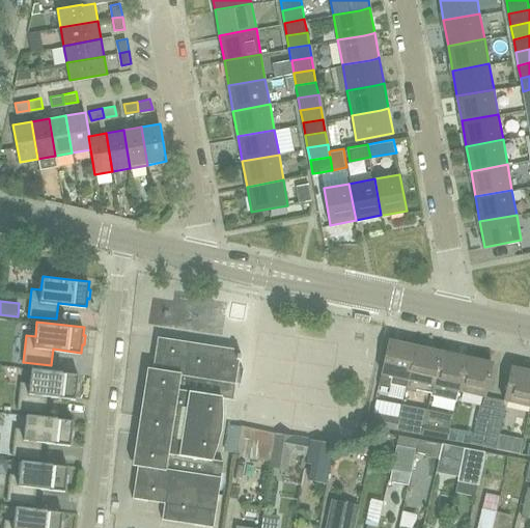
[(147,367),(133,464),(139,465),(134,496),(134,495),(133,496),(165,501),(163,518),(214,526),(215,518),(223,461),(214,459),(219,443),(222,426),(223,410),(223,395),(220,395),(222,380),(234,382),(240,357),(241,349),(158,336),(158,337),(159,337),(154,368),(147,367)]
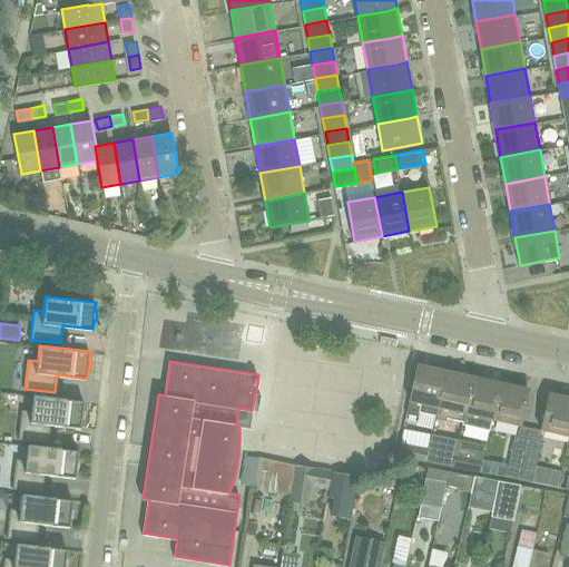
[(419,411),(437,414),(438,407),(447,370),(418,363),(406,412),(419,414),(419,411)]
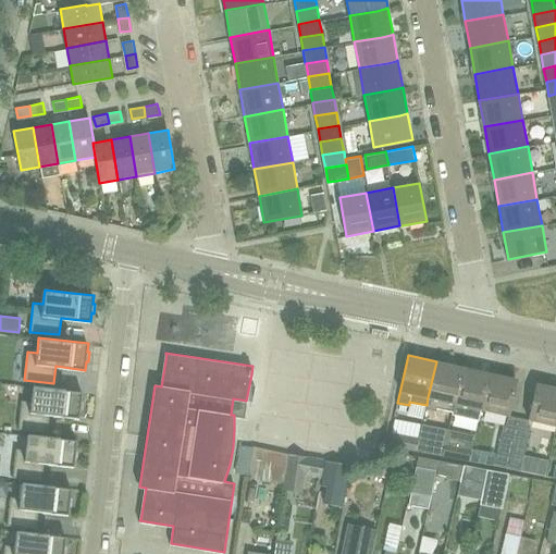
[(453,410),(462,367),(436,361),(428,397),(427,405),(425,407),(436,409),(437,406),(453,410)]
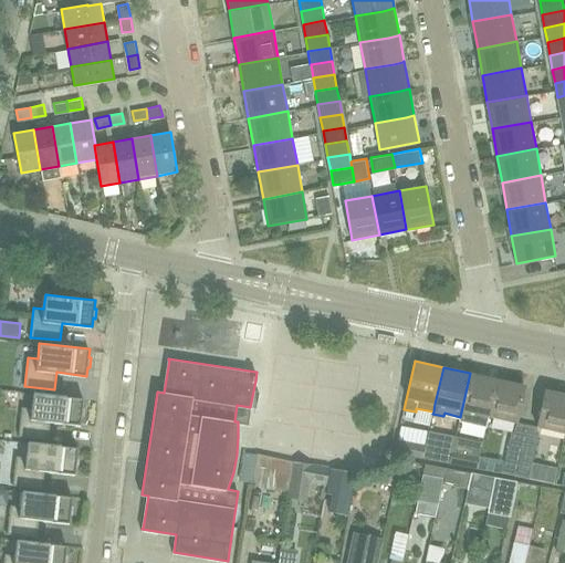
[(487,426),(489,416),(498,378),(470,373),(460,417),(460,420),(487,426)]
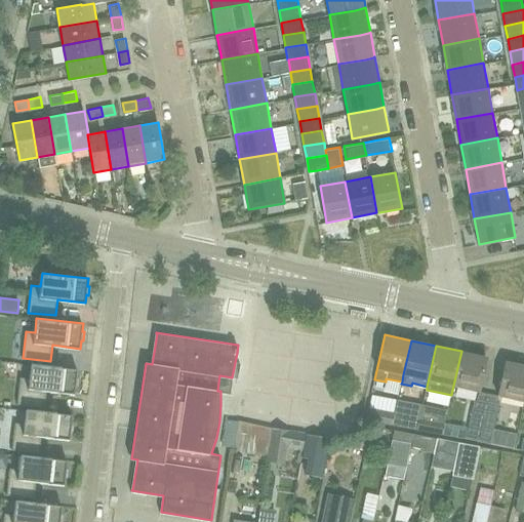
[(487,356),(461,351),(453,386),(477,391),(479,391),(487,356)]
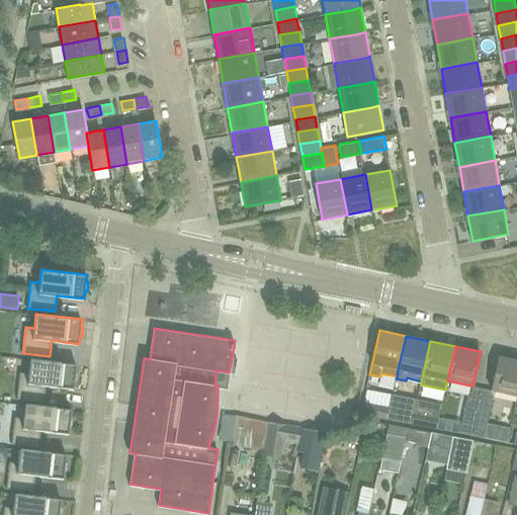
[(493,390),(494,390),(516,396),(516,359),(499,355),(492,389),(492,390),(493,390)]
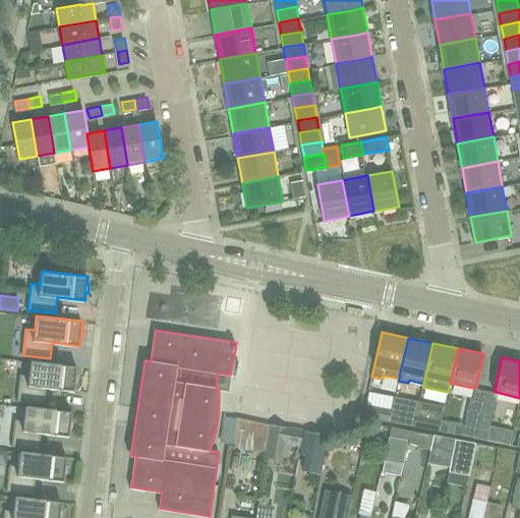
[(47,388),(74,391),(75,383),(77,383),(78,375),(76,373),(77,365),(31,360),(30,375),(20,373),(17,400),(45,403),(47,388)]
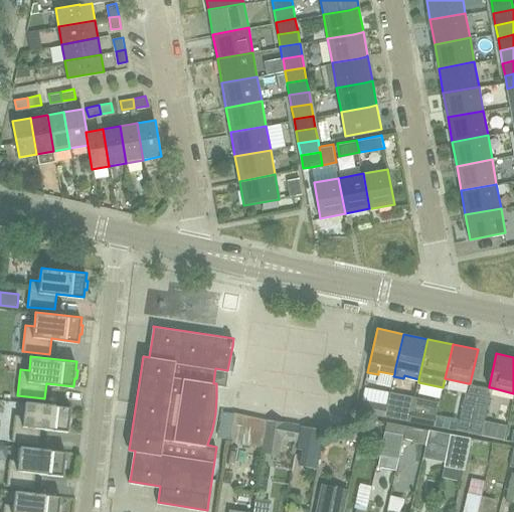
[(372,400),(369,412),(384,415),(387,403),(372,400)]
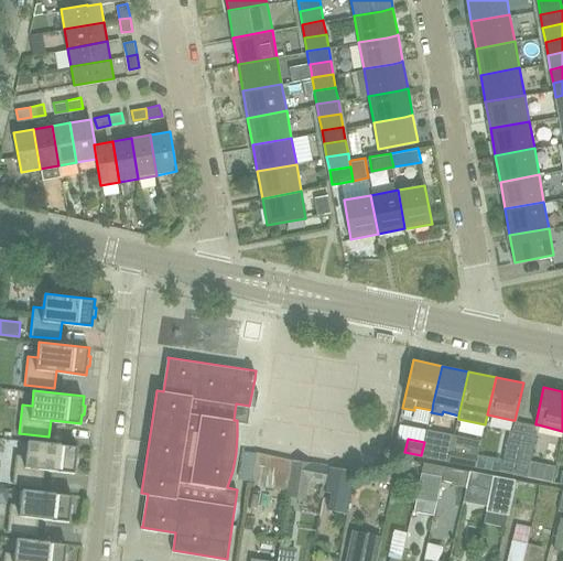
[(77,454),(78,445),(28,440),(26,454),(17,453),(13,482),(43,485),(45,468),(75,472),(76,463),(78,464),(79,454),(77,454)]
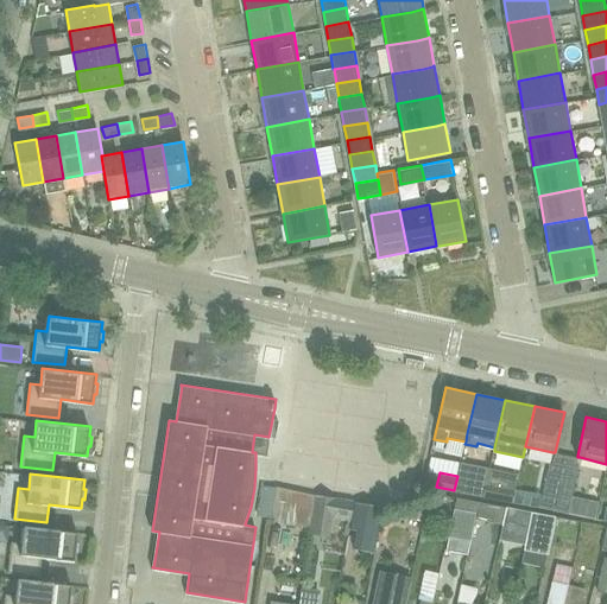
[(541,506),(555,508),(561,478),(547,476),(543,493),(541,506)]
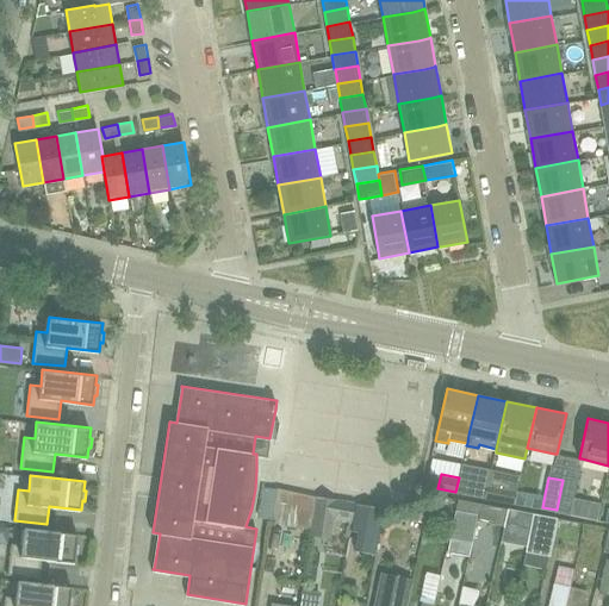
[(471,480),(467,494),(485,497),(488,482),(471,480)]
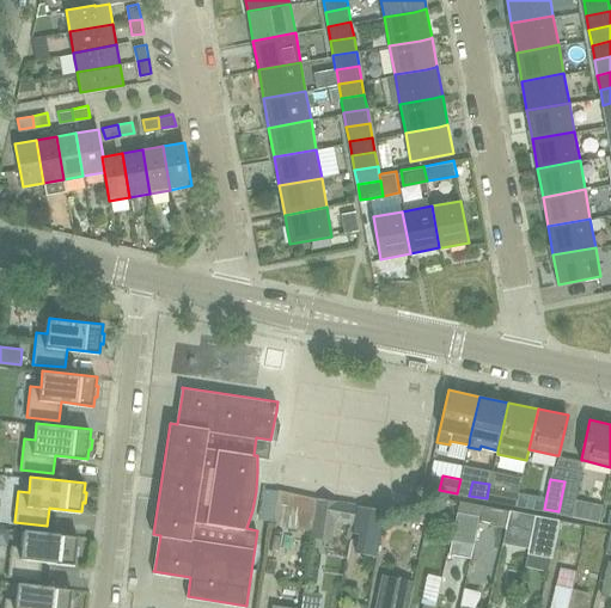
[(579,484),(564,481),(558,511),(573,515),(579,484)]
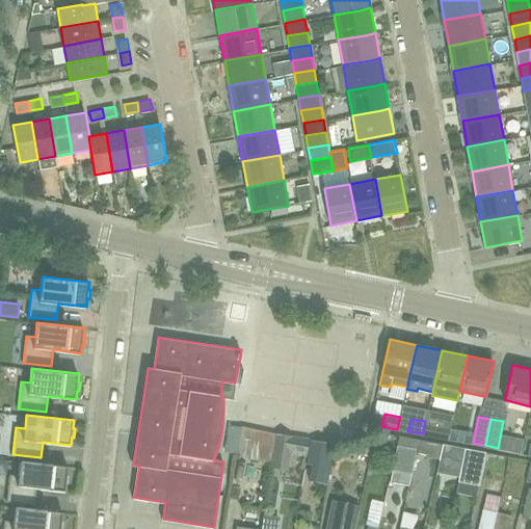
[(328,432),(328,421),(310,422),(310,433),(328,432)]
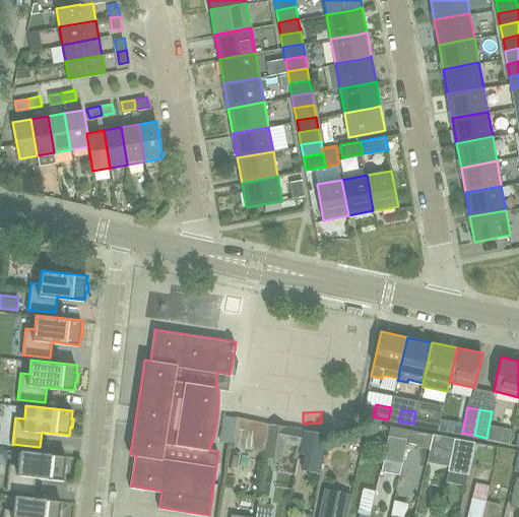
[(425,414),(423,426),(438,429),(441,417),(425,414)]
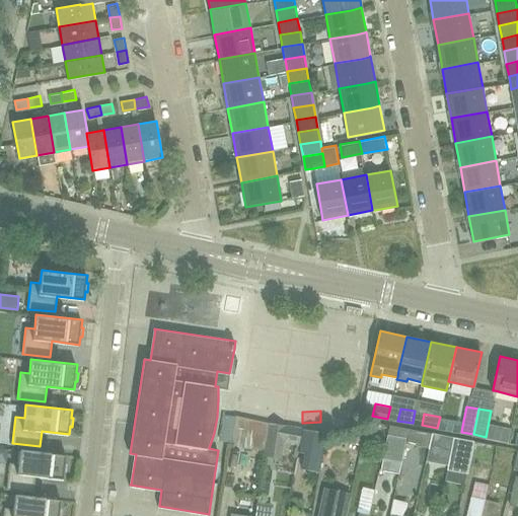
[(231,444),(265,449),(269,422),(235,415),(231,444)]
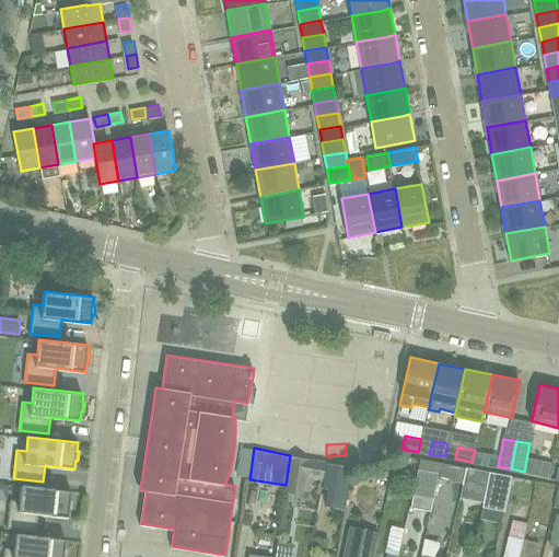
[(290,455),(286,485),(284,490),(302,492),(304,476),(322,478),(324,461),(290,455)]
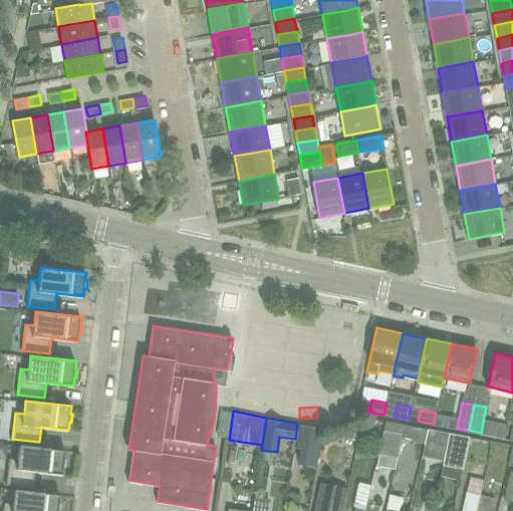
[(385,430),(404,433),(405,424),(387,420),(385,430)]
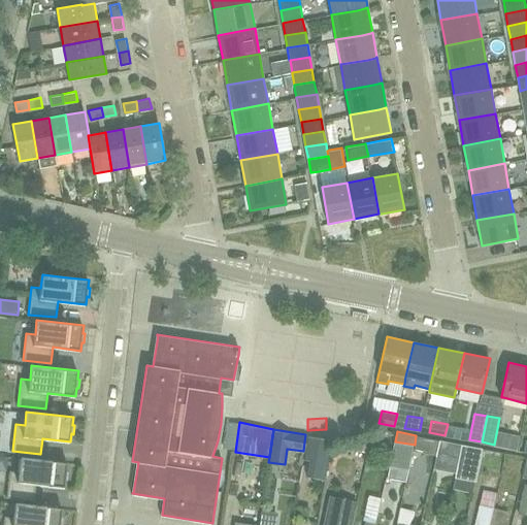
[(415,445),(414,450),(437,454),(439,441),(439,439),(416,435),(415,445)]
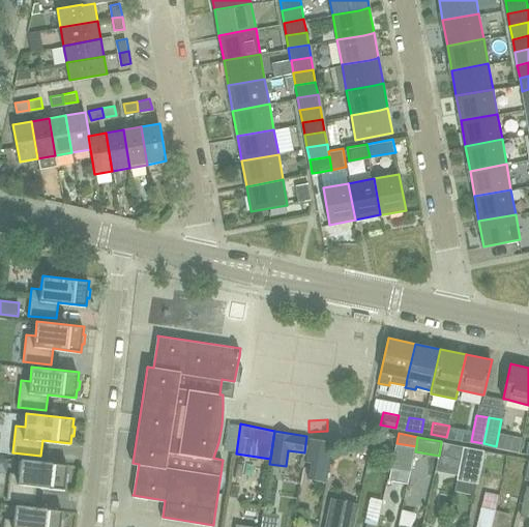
[(309,442),(303,478),(321,481),(326,444),(309,442)]
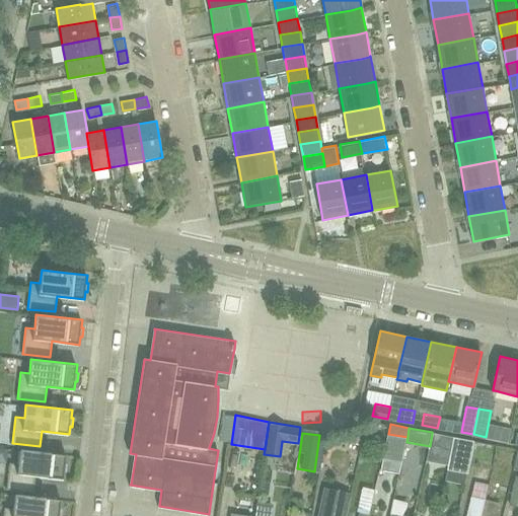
[(454,439),(450,458),(448,468),(468,472),(474,440),(454,436),(454,439)]
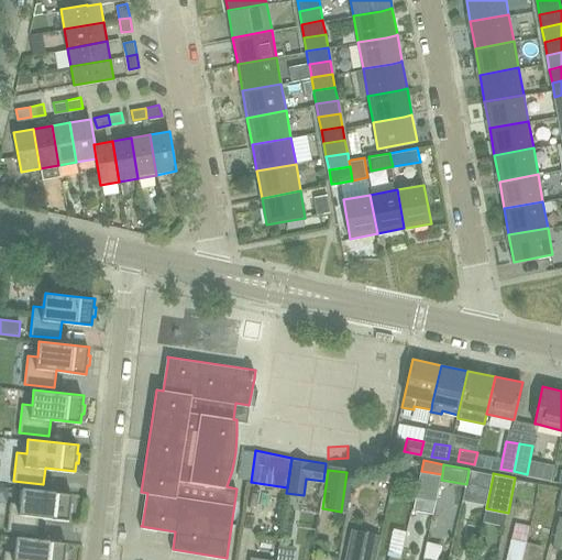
[(73,493),(22,487),(21,502),(11,501),(8,530),(37,534),(40,516),(69,520),(70,512),(73,512),(74,502),(72,502),(73,493)]
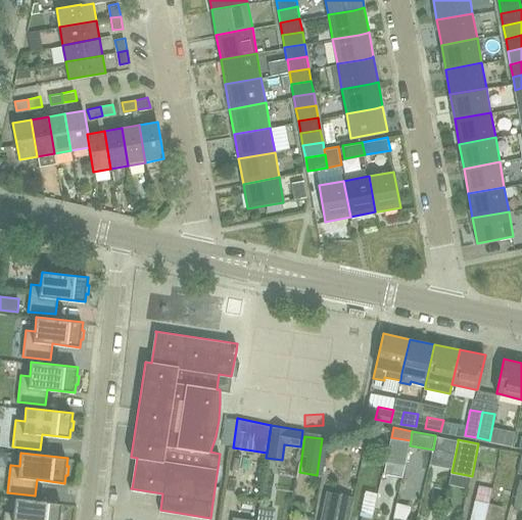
[(319,519),(346,519),(351,497),(325,491),(319,519)]
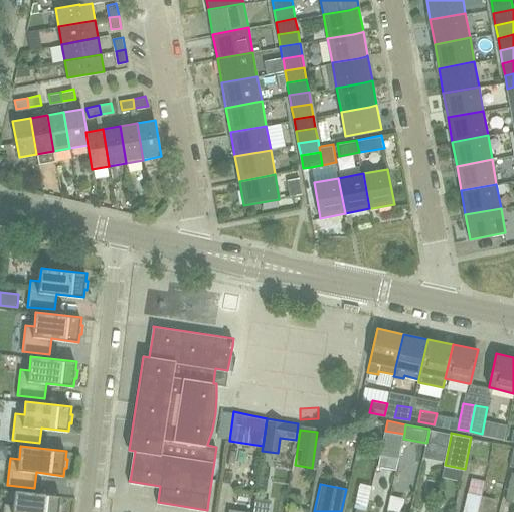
[(58,511),(59,511),(61,511),(62,504),(60,503),(61,496),(15,490),(14,504),(5,503),(3,511),(58,511)]
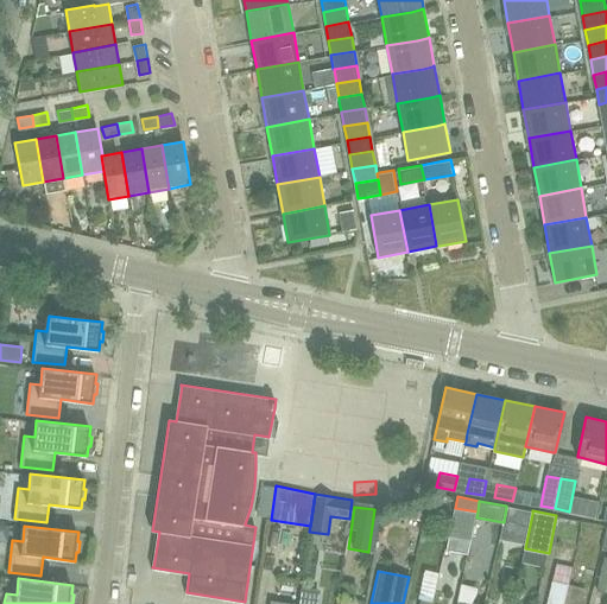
[(545,603),(564,603),(569,583),(551,579),(545,603)]
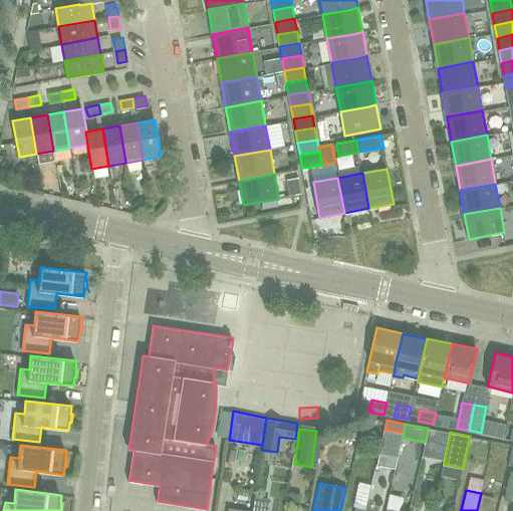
[(404,510),(405,510),(409,496),(394,493),(391,508),(404,510)]
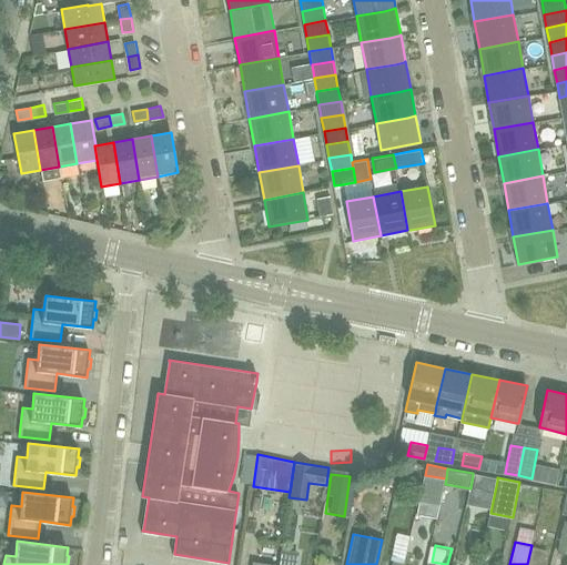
[(532,545),(527,564),(542,564),(546,548),(532,545)]
